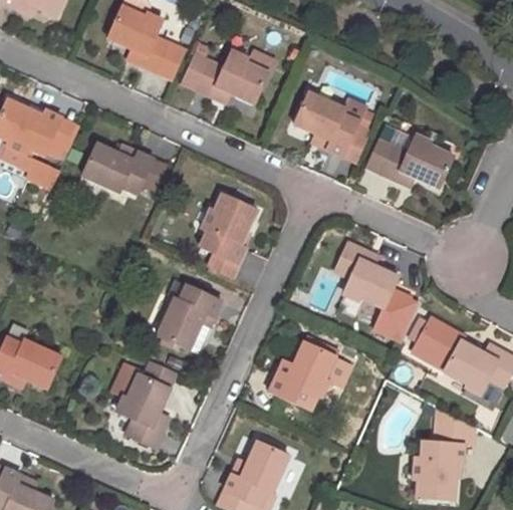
[(4,0),(23,9),(27,1),(33,4),(54,13),(59,0),(4,0)]
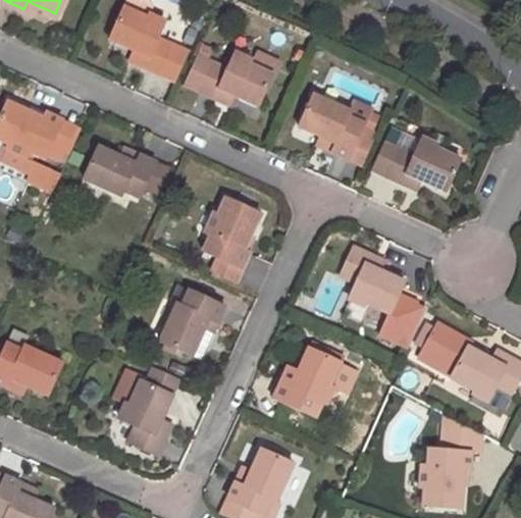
[(23,9),(30,12),(34,4),(28,1),(23,9)]
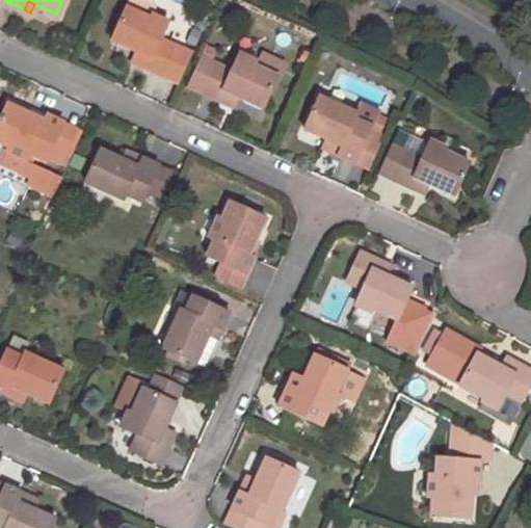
[(166,22),(125,3),(110,36),(136,48),(142,51),(138,61),(163,73),(177,42),(161,35),(166,22)]
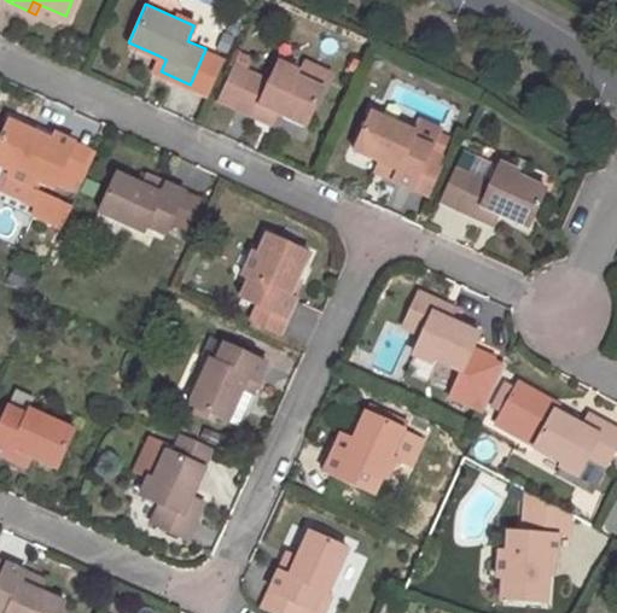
[(190,85),(207,92),(222,56),(205,48),(190,85)]
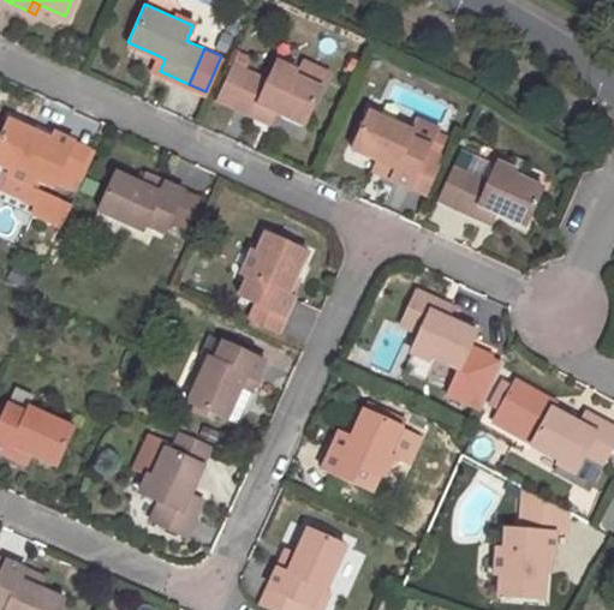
[(158,55),(151,67),(160,71),(165,59),(158,55)]
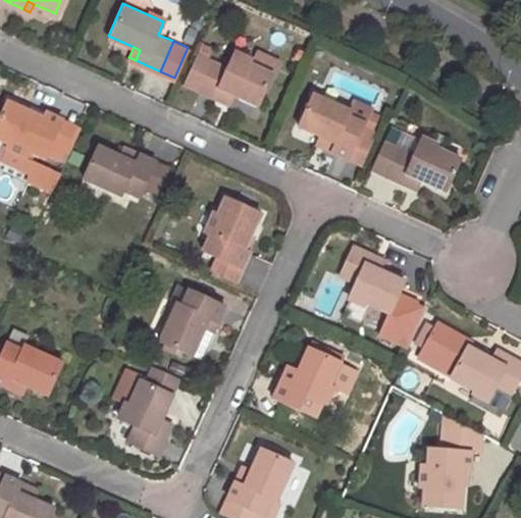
[(198,87),(210,58),(197,52),(184,81),(198,87)]
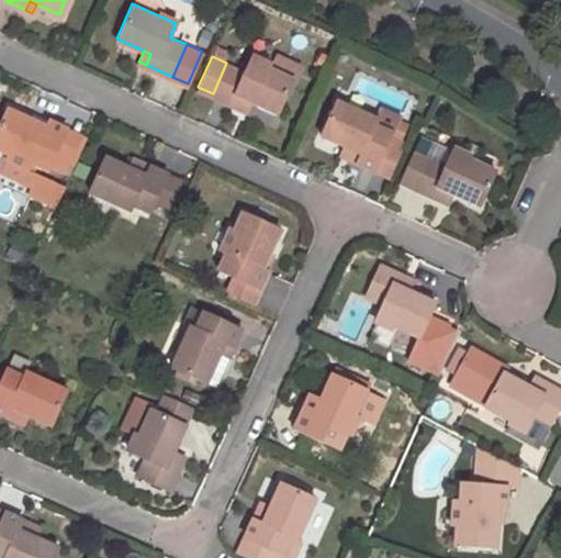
[(244,96),(251,99),(278,111),(293,77),(249,57),(245,70),(226,63),(213,93),(239,105),(244,96)]
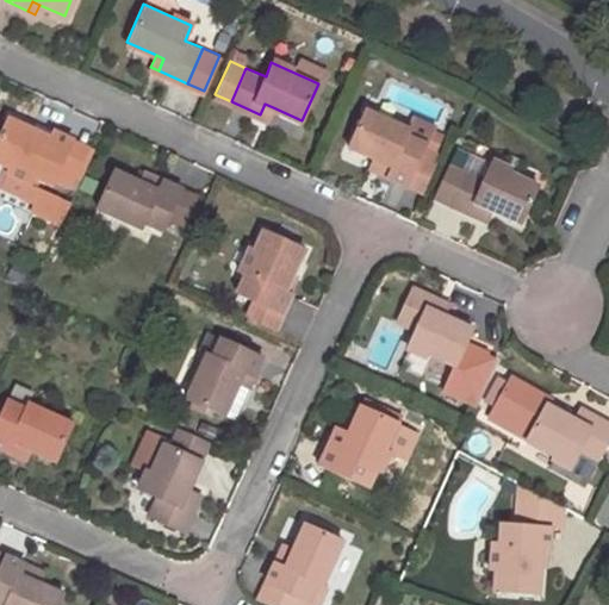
[(268,119),(273,107),(265,104),(260,114),(268,119)]
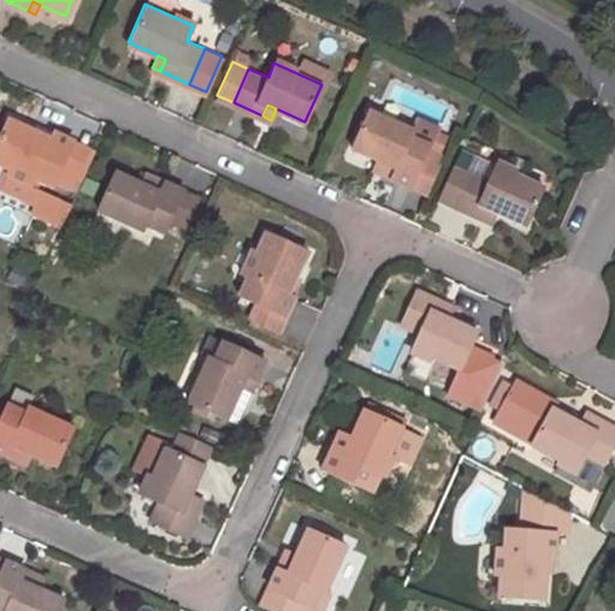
[(386,160),(382,171),(411,184),(424,154),(427,146),(411,137),(414,129),(367,108),(352,144),(379,158),(386,160)]
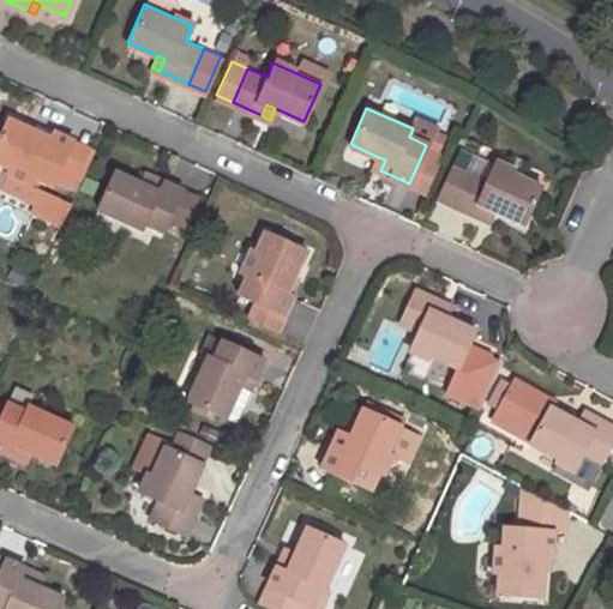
[(53,134),(8,115),(0,133),(0,161),(10,166),(7,170),(31,181),(37,169),(56,179),(74,139),(55,130),(53,134)]
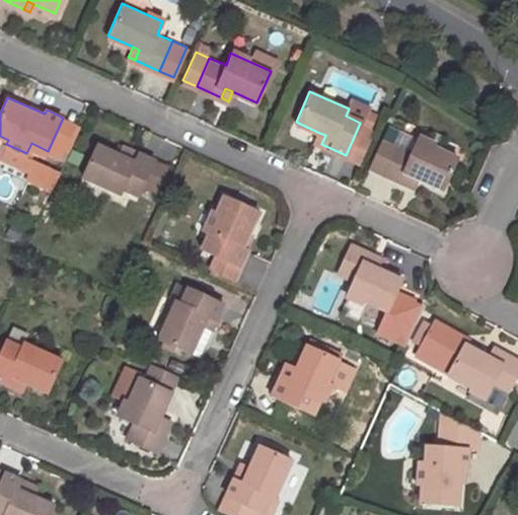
[(48,151),(61,157),(76,123),(63,118),(48,151)]
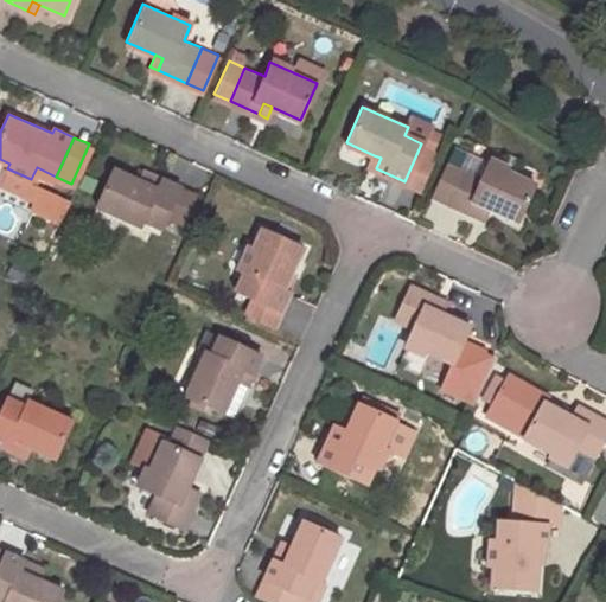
[(433,159),(418,152),(404,181),(419,187),(433,159)]
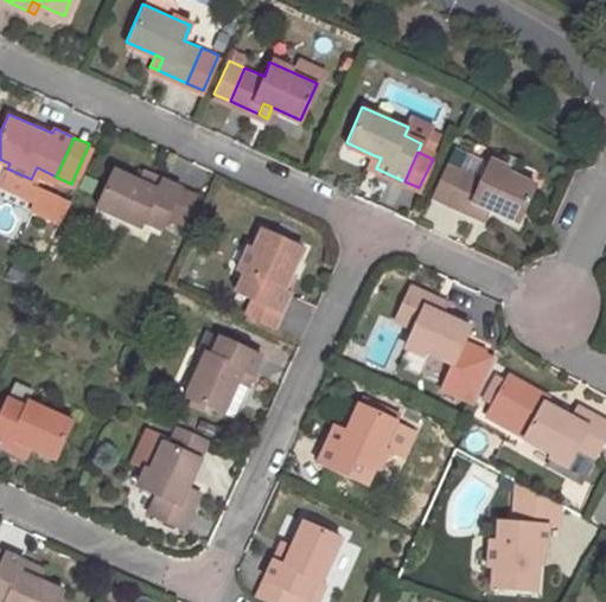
[(480,174),(488,160),(470,152),(463,166),(480,174)]
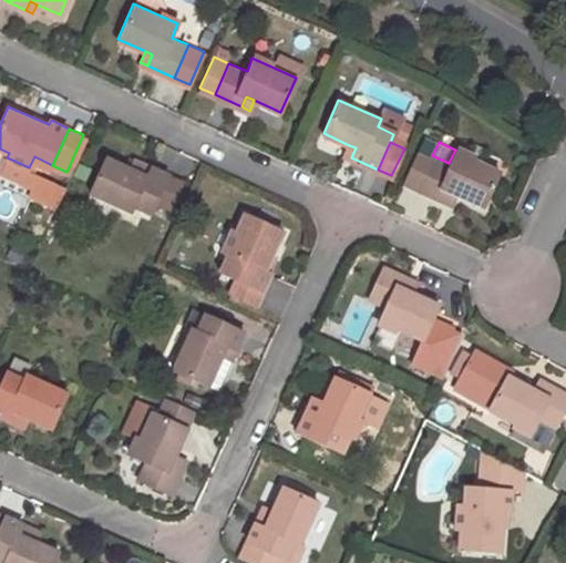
[(345,154),(351,157),(356,147),(349,145),(345,154)]
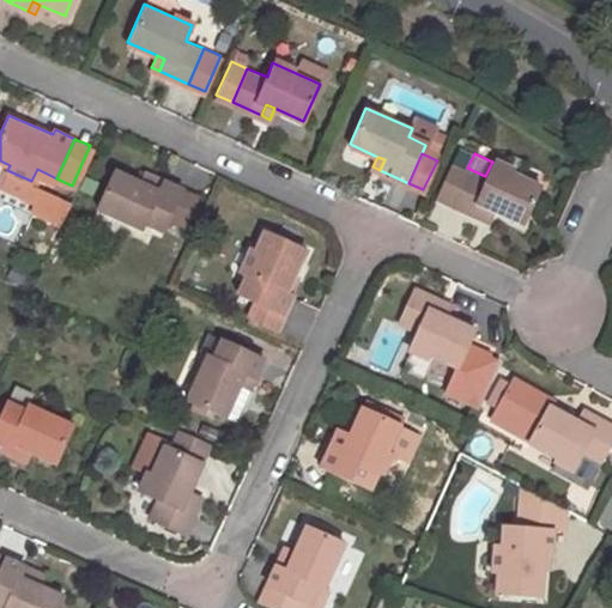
[(450,201),(467,168),(452,162),(436,195),(450,201)]
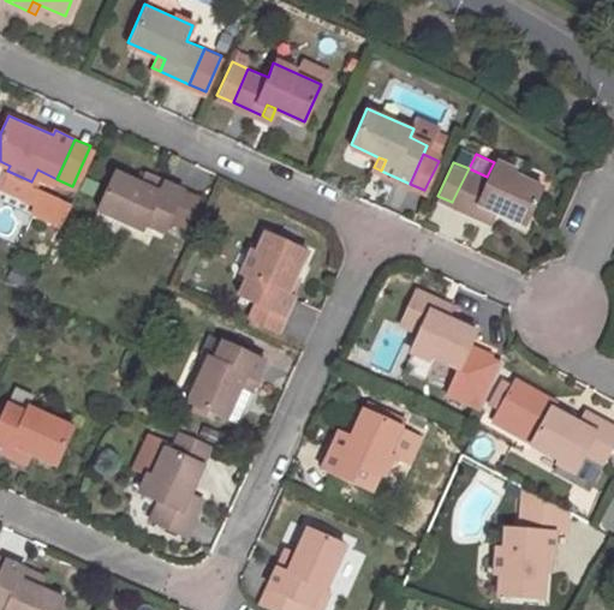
[(543,184),(494,162),(487,177),(469,168),(452,202),(483,217),(489,205),(496,209),(525,222),(543,184)]
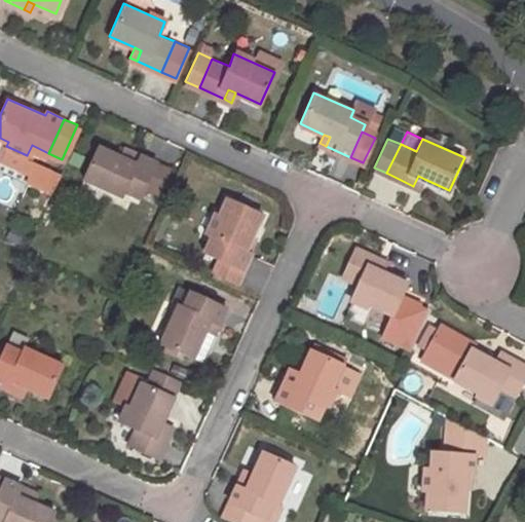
[(126,158),(119,155),(99,144),(83,177),(122,195),(128,184),(143,191),(146,185),(157,161),(130,149),(126,158)]
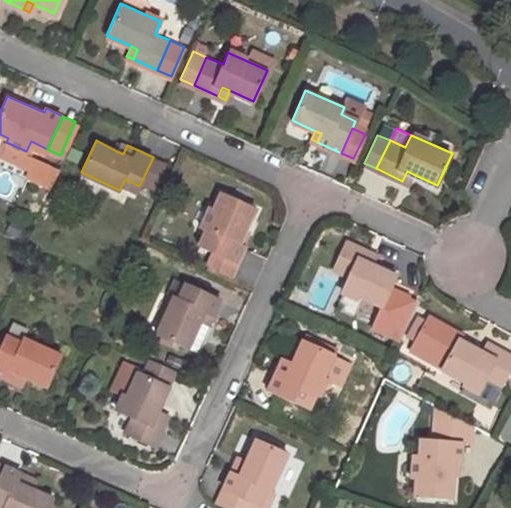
[(120,141),(116,151),(123,154),(127,145),(120,141)]
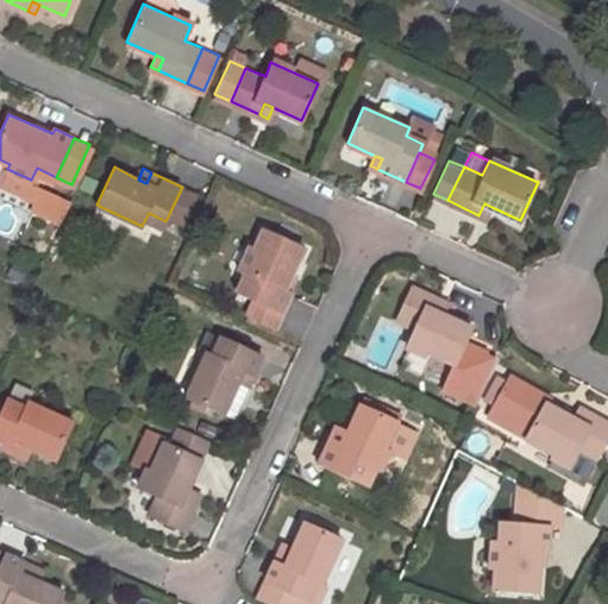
[(7,169),(1,182),(25,193),(31,180),(7,169)]
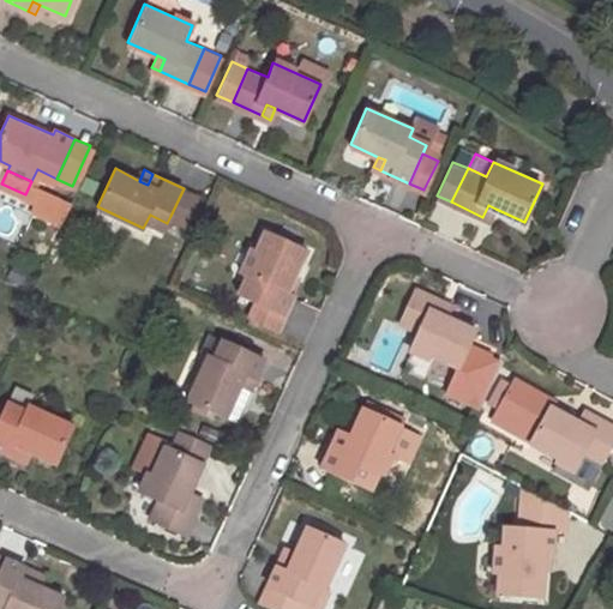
[(198,194),(184,188),(170,216),(184,223),(198,194)]
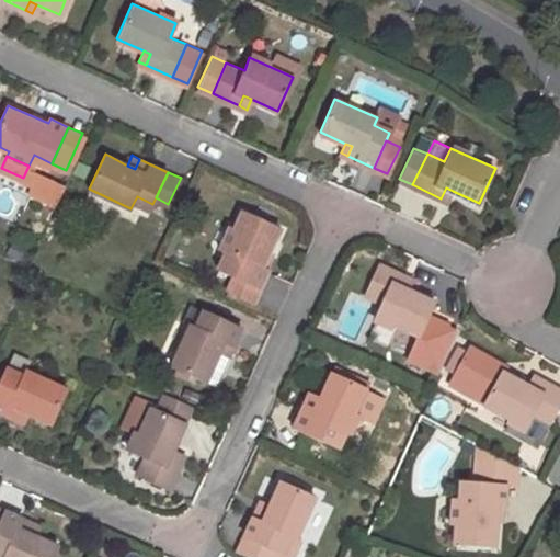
[(61,185),(37,174),(34,184),(57,194),(61,185)]
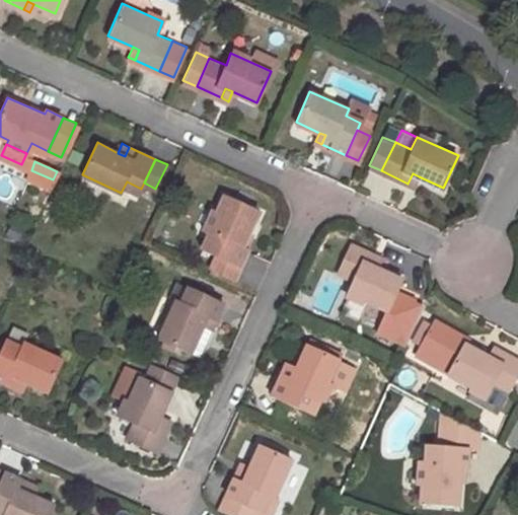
[(363,181),(388,197),(395,185),(370,169),(363,181)]
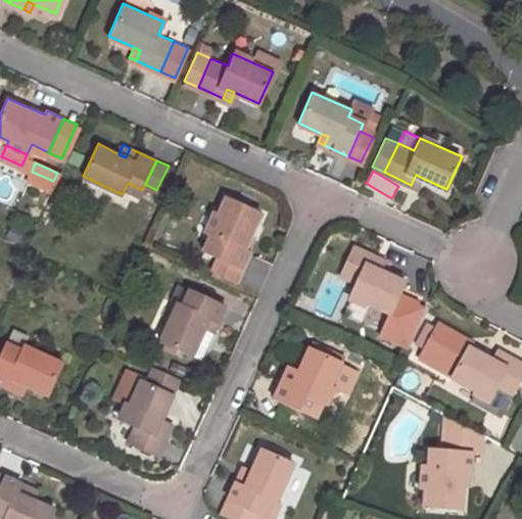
[(417,188),(422,178),(416,175),(411,185),(417,188)]
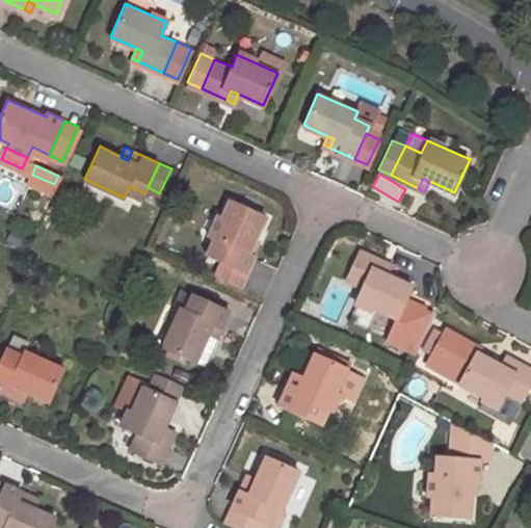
[(221,260),(246,271),(255,255),(248,252),(266,215),(230,199),(221,217),(217,214),(208,235),(219,240),(212,256),(221,260)]
